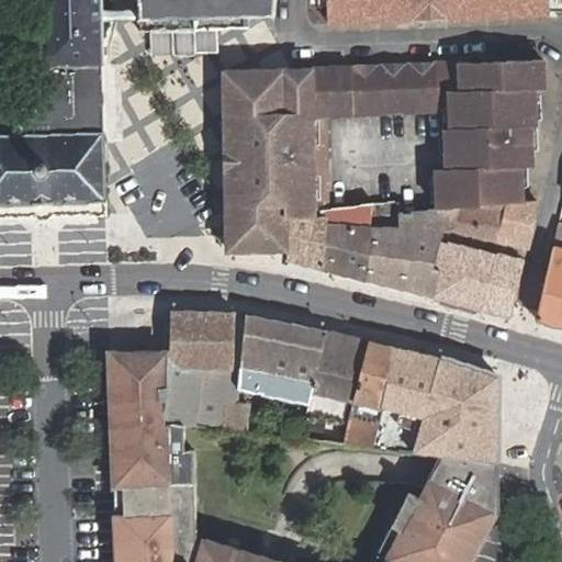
[(19,136),(0,135),(0,216),(107,214),(105,172),(104,131),(100,131),(98,62),(102,62),(100,0),(40,0),(43,65),(34,65),(37,71),(40,79),(41,91),(40,101),(38,110),(36,114),(33,120),(29,123),(24,125),(19,125),(19,136)]
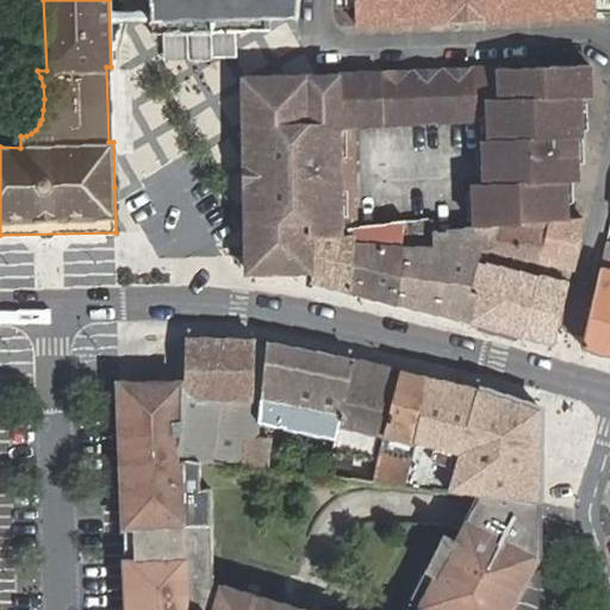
[(150,0),(150,30),(185,30),(185,26),(271,27),(271,13),(305,14),(305,0),(150,0)]
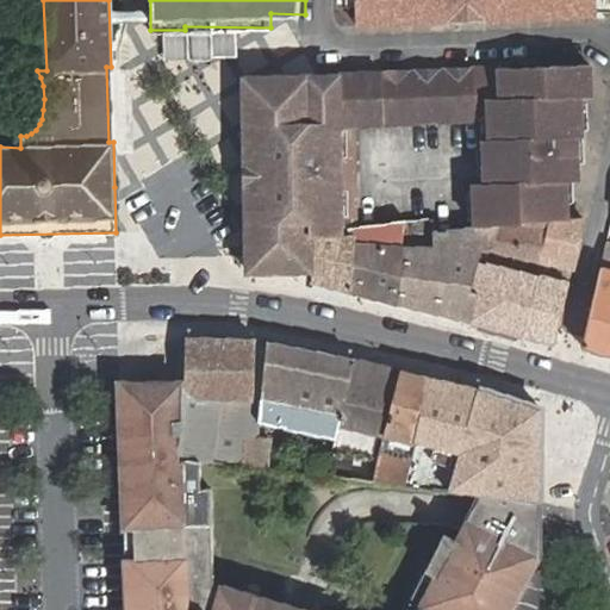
[(358,0),(359,14),(359,20),(596,17),(595,0),(358,0)]
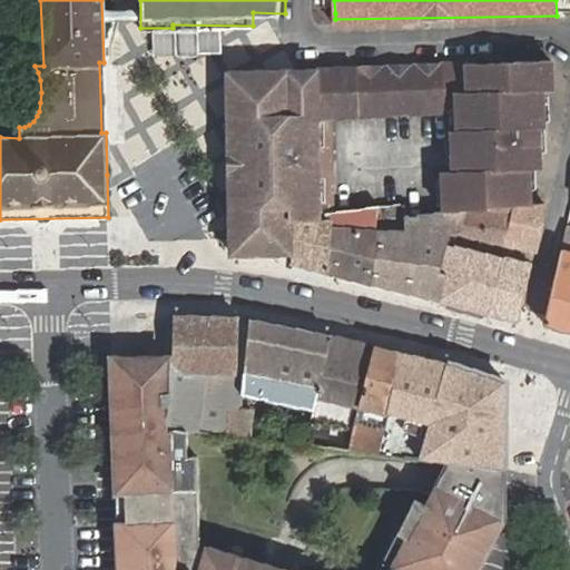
[(440,169),(441,208),(519,205),(527,188),(526,154),(531,154),(534,145),(534,128),(540,128),(539,90),(549,90),(549,61),(401,66),(301,67),(281,68),(229,69),(232,220),(232,249),(293,247),(294,216),(326,219),(326,213),(325,112),(448,111),(450,168),(440,169)]
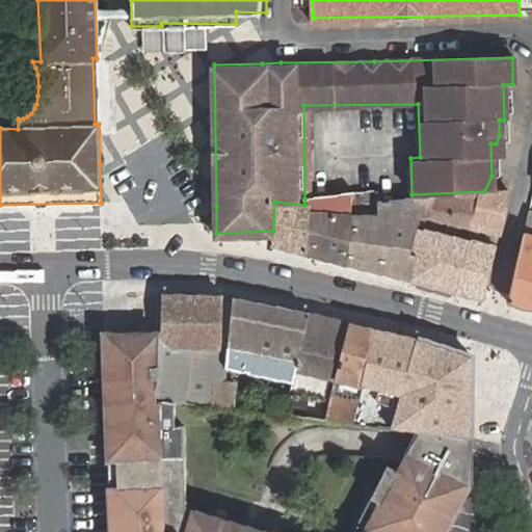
[(363,201),(363,191),(304,198),(304,205),(307,253),(413,280),(425,228),(419,225),(421,214),(428,215),(432,196),(378,202),(378,214),(363,213),(364,203),(356,203),(356,202),(363,201)]
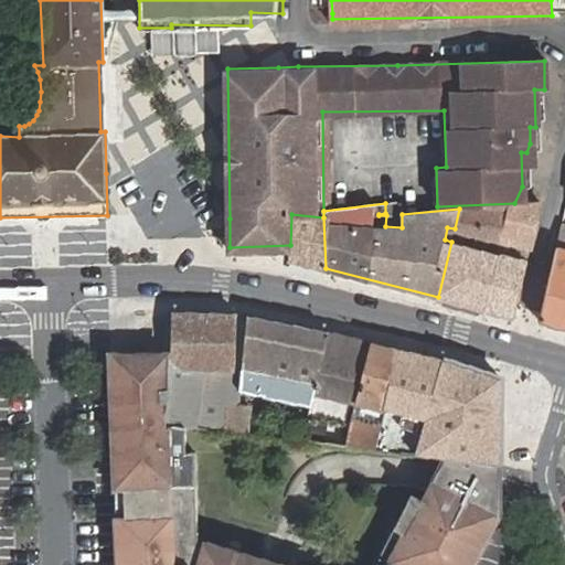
[(501,240),(531,248),(541,203),(509,205),(501,240)]
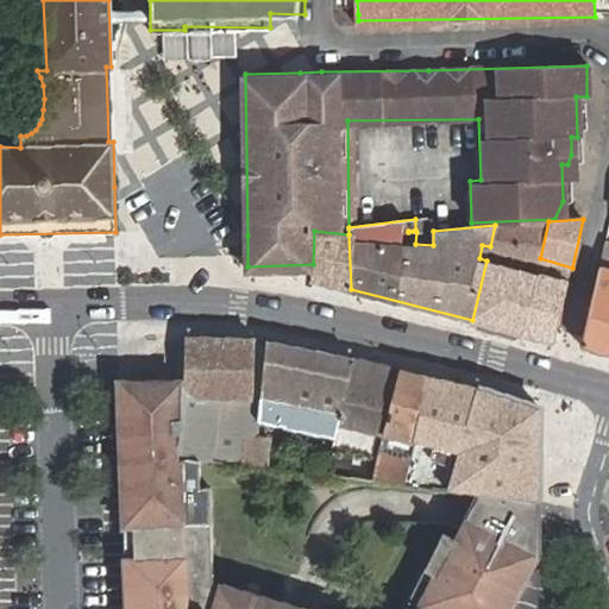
[(490,246),(540,258),(548,221),(495,225),(490,246)]
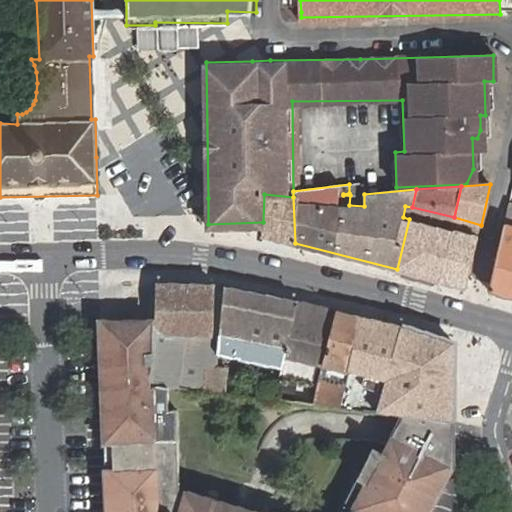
[(262,235),(295,243),(293,197),(264,194),(263,222),(262,235)]
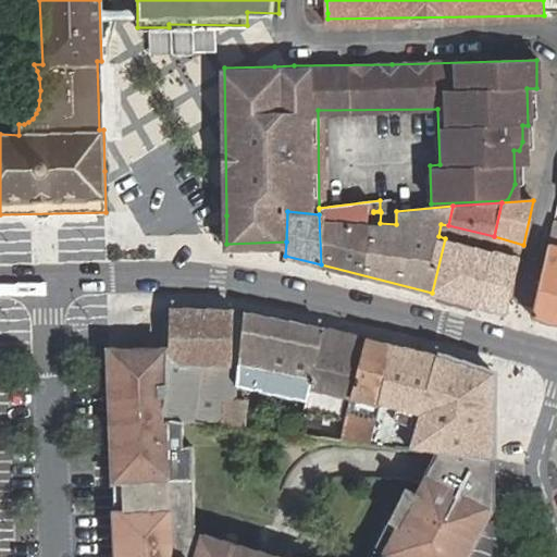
[(480,305),(492,250),(445,238),(432,293),(480,305)]
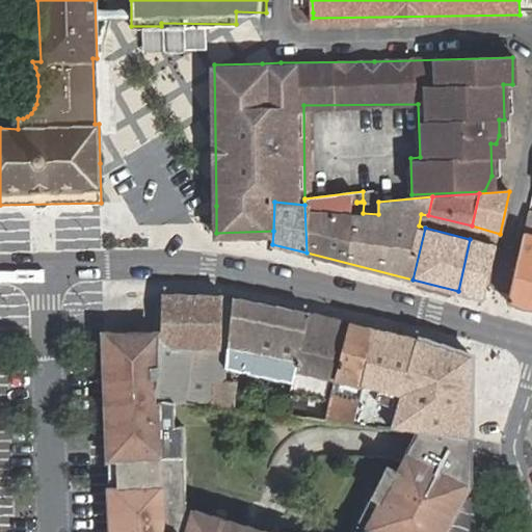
[(531,235),(525,234),(510,302),(521,306),(531,308),(531,235)]
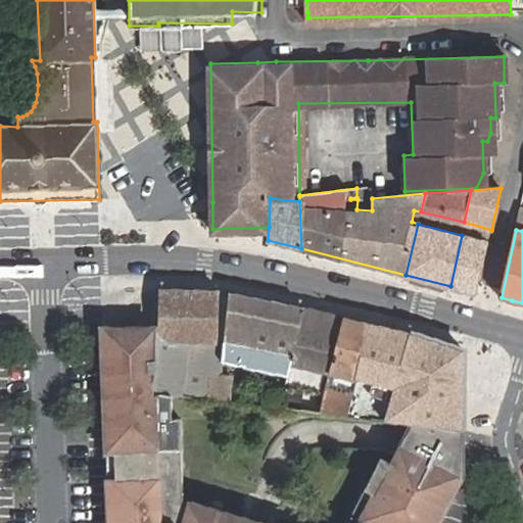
[(477,293),(488,242),(462,235),(450,286),(477,293)]
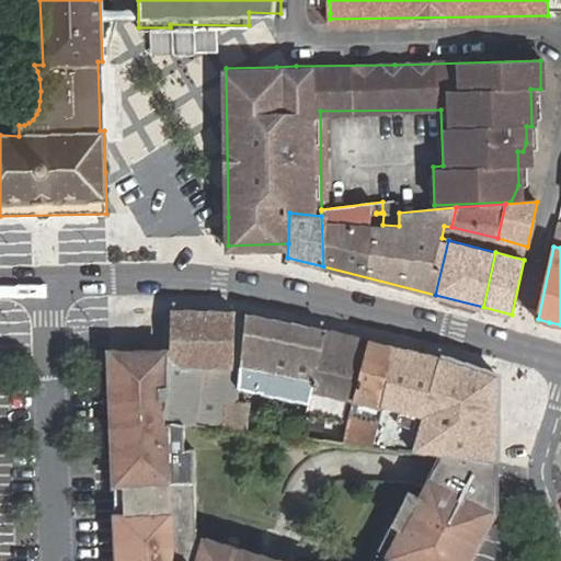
[(240,386),(249,313),(238,311),(171,309),(169,354),(167,420),(190,422),(221,425),(224,399),(239,401),(240,386)]
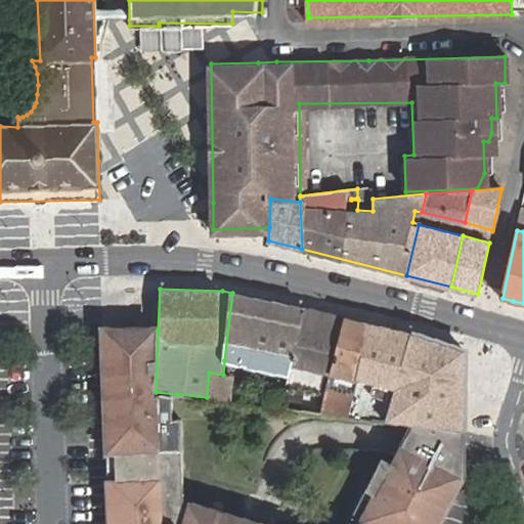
[(290,375),(303,307),(232,293),(224,360),(290,375)]
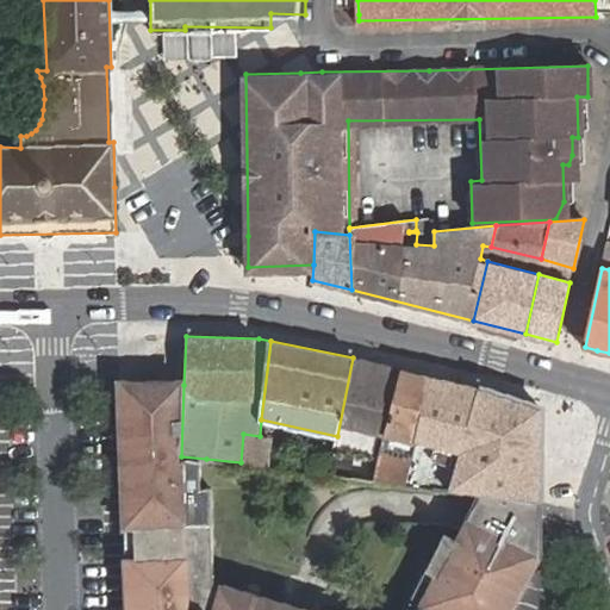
[(385,433),(400,369),(353,358),(337,436),(330,473),(373,478),(377,466),(358,461),(365,429),(385,433)]
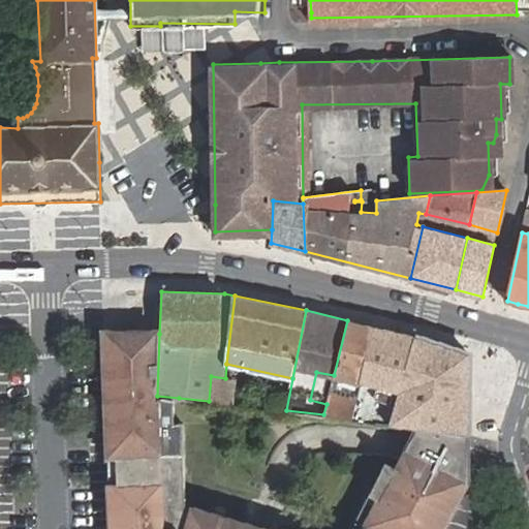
[(360,383),(374,327),(347,320),(334,375),(327,404),(323,414),(350,416),(355,398),(349,396),(353,381),(360,383)]
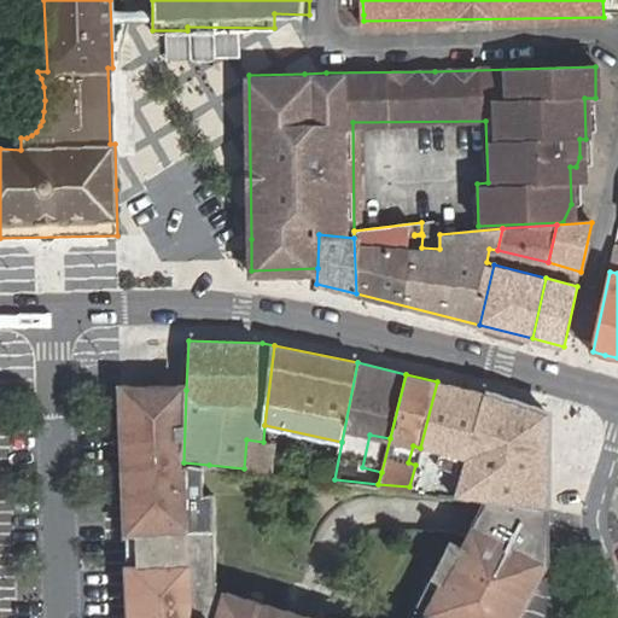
[(186,390),(121,386),(129,617),(514,617),(546,560),(544,502),(548,472),(548,412),(484,392),(437,382),(420,448),(415,465),(409,487),(488,496),(464,542),(453,536),(410,617),(314,617),(222,588),(219,491),(210,493),(209,465),(184,462),(186,390)]
